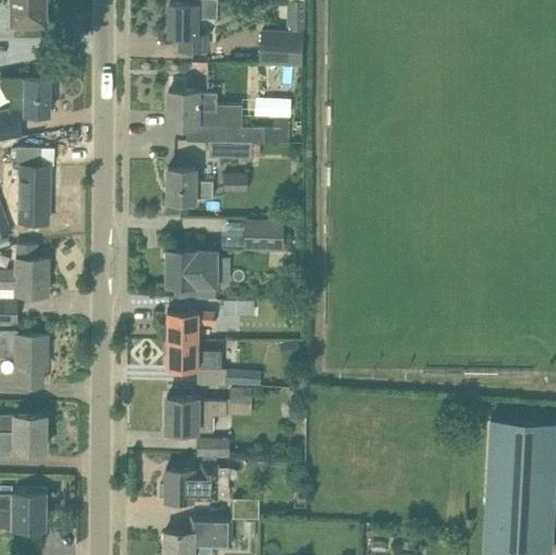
[(9,0),(10,26),(44,26),(44,0),(9,0)]
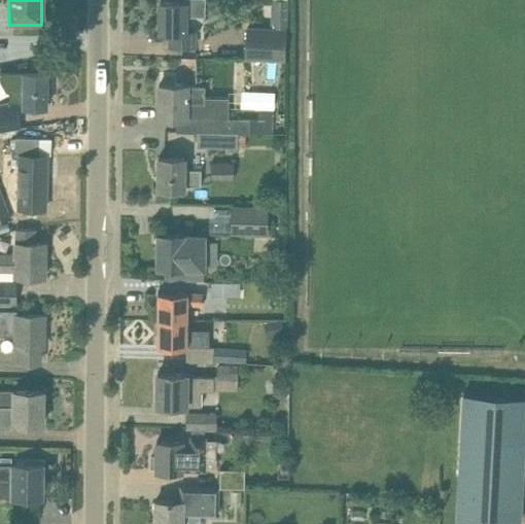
[(270,1),(269,28),(285,29),(286,2),(270,1)]
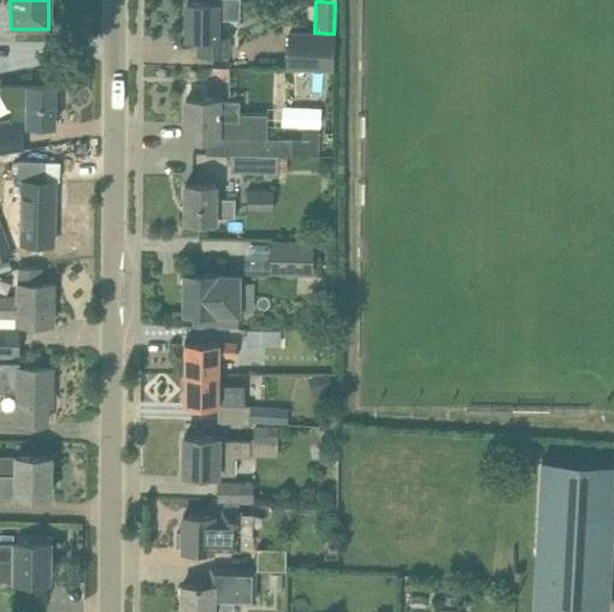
[(198,58),(226,59),(226,41),(216,41),(216,5),(186,5),(186,41),(198,41),(198,58)]
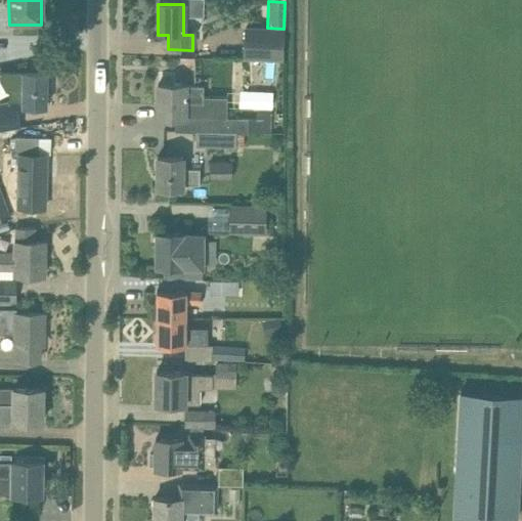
[(244,30),(243,59),(281,61),(283,31),(244,30)]
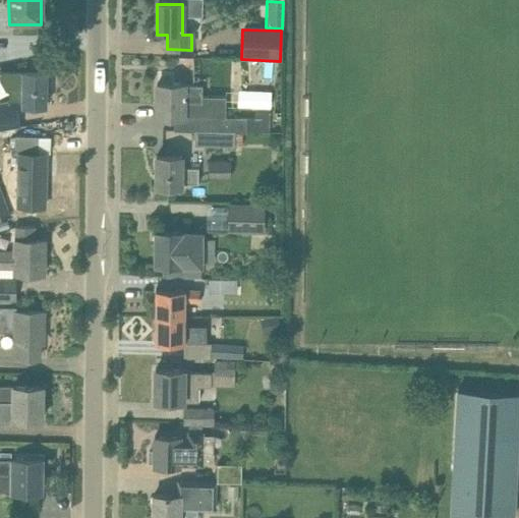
[(46,74),(0,73),(0,84),(4,93),(7,93),(7,102),(0,104),(0,131),(19,127),(15,103),(20,103),(20,107),(46,107),(46,74)]
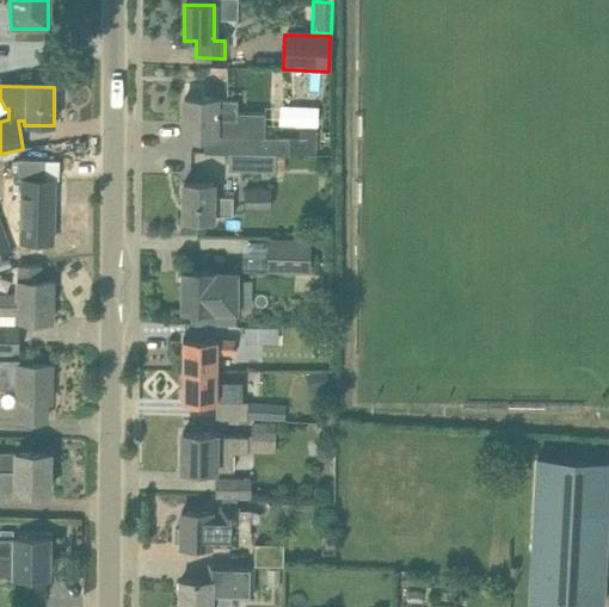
[(183,100),(183,140),(204,140),(226,140),(226,155),(274,156),(288,156),(288,141),(288,140),(263,140),(263,116),(235,115),(237,101),(216,101),(216,100),(183,100)]
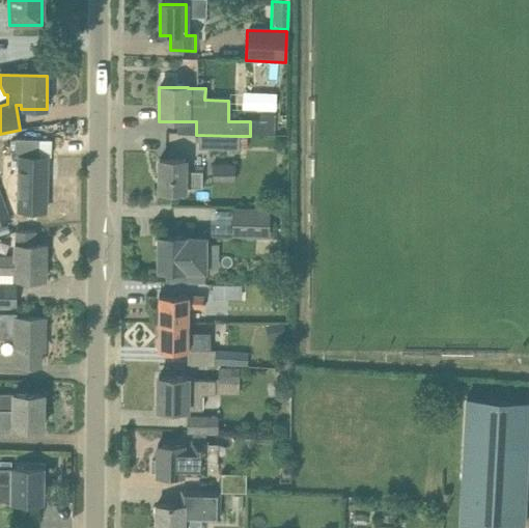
[(250,122),(250,136),(273,137),(273,117),(258,117),(258,123),(250,122)]
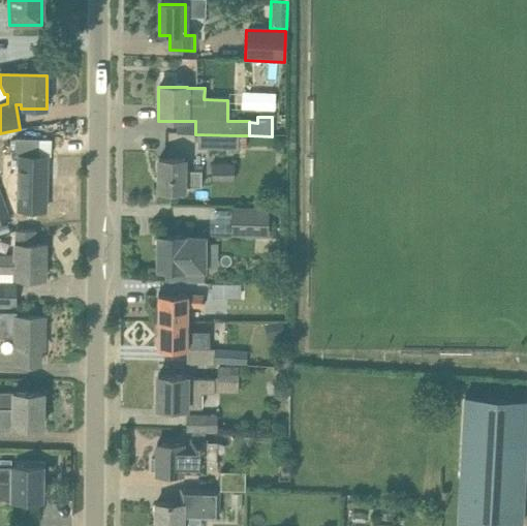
[(195,134),(195,149),(237,150),(237,135),(195,134)]
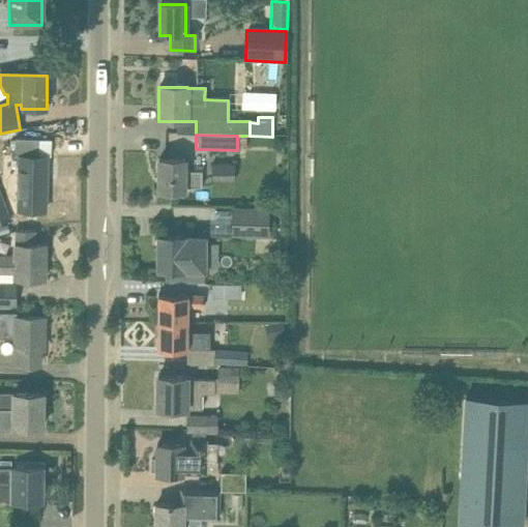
[(13,140),(13,157),(19,157),(18,211),(45,211),(46,158),(37,157),(37,140),(13,140)]
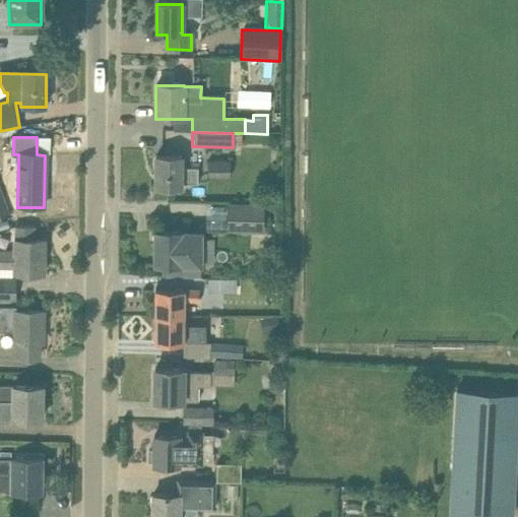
[(154,189),(181,189),(181,186),(197,186),(197,170),(181,170),(181,157),(155,157),(154,189)]
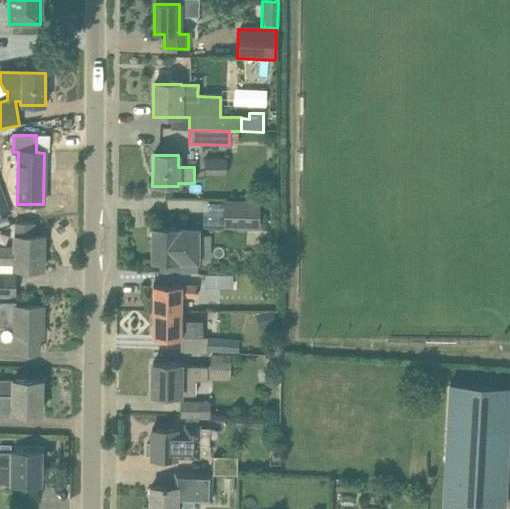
[(226,159),(205,159),(205,176),(226,176),(226,159)]
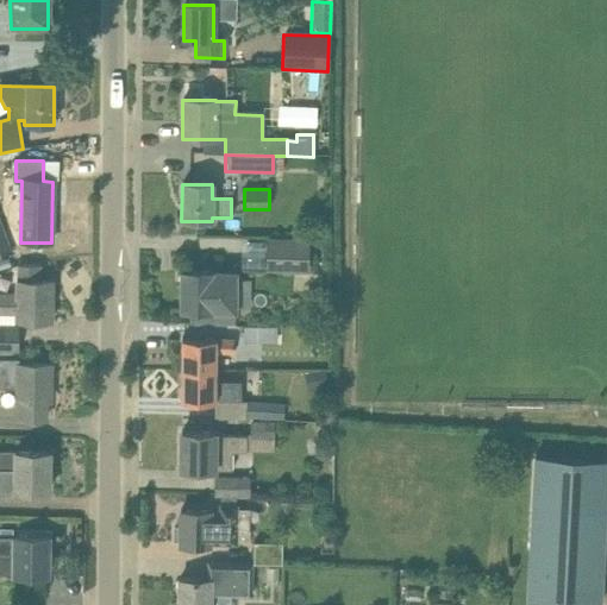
[(267,270),(311,271),(311,241),(268,241),(267,270)]
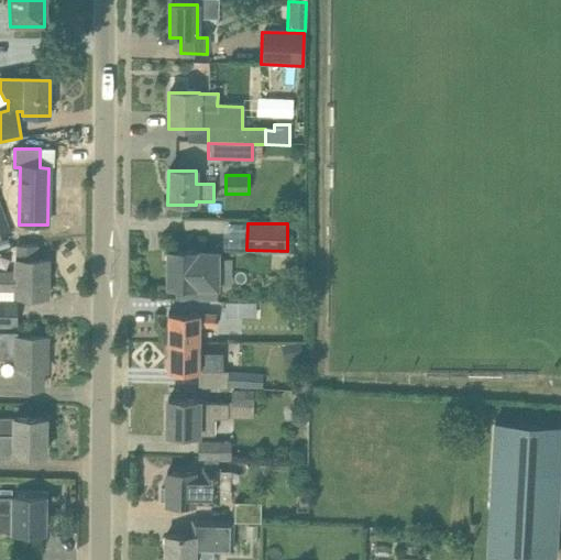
[(0,251),(9,249),(7,241),(0,243),(0,251)]
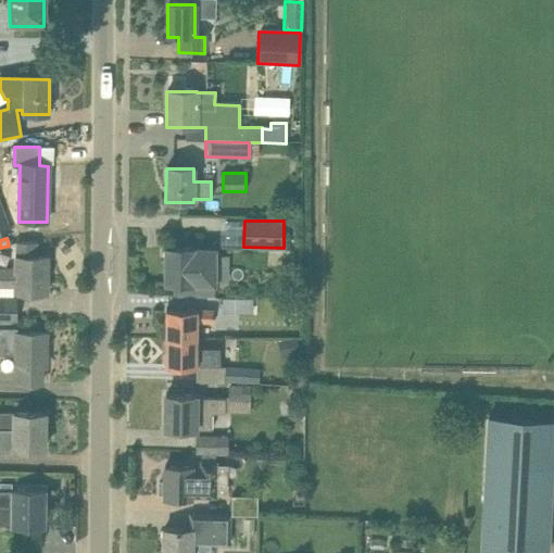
[(0,319),(14,321),(15,294),(46,294),(47,254),(36,254),(36,244),(14,244),(14,256),(12,256),(11,271),(0,269),(0,319)]
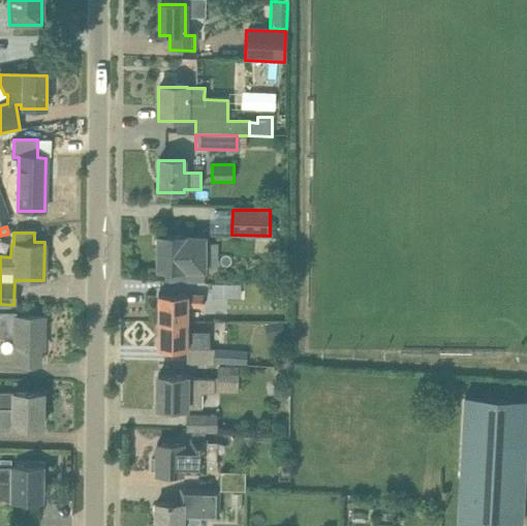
[(168,280),(204,280),(204,239),(184,239),(185,238),(157,238),(157,271),(168,271),(168,280)]
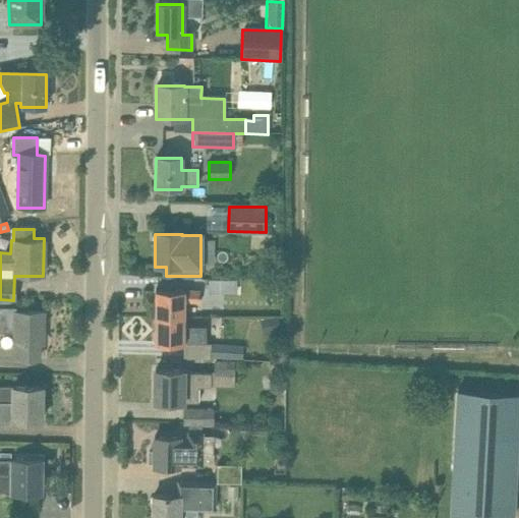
[(211,281),(211,293),(224,293),(224,281),(211,281)]
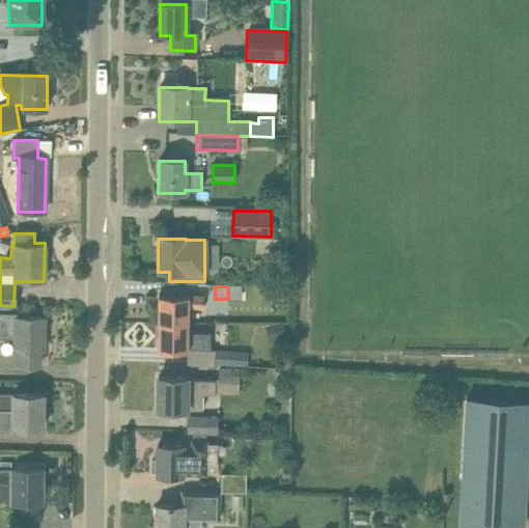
[(158,297),(158,324),(187,324),(187,309),(202,309),(202,298),(188,298),(188,297),(158,297)]
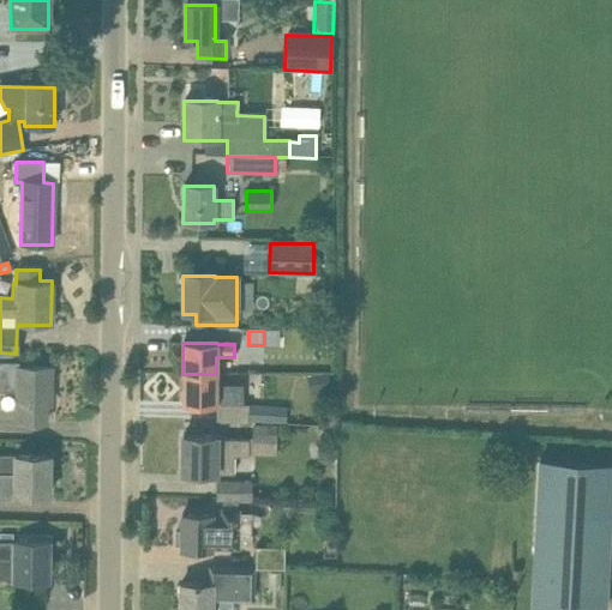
[(17,422),(46,423),(51,423),(52,368),(19,367),(19,362),(0,361),(0,391),(17,392),(17,422)]
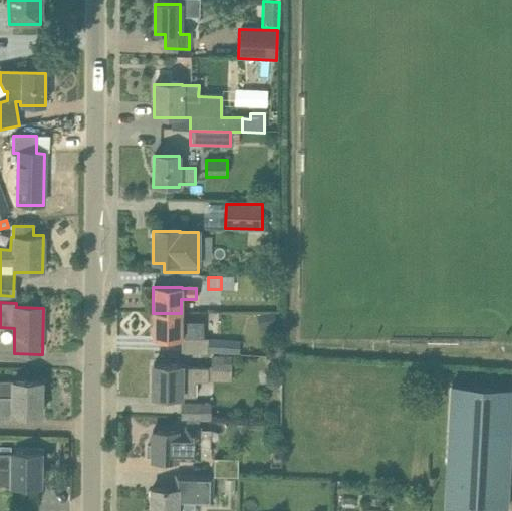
[(181,313),(153,313),(152,339),(181,340),(181,339),(203,340),(203,324),(181,323),(181,313)]
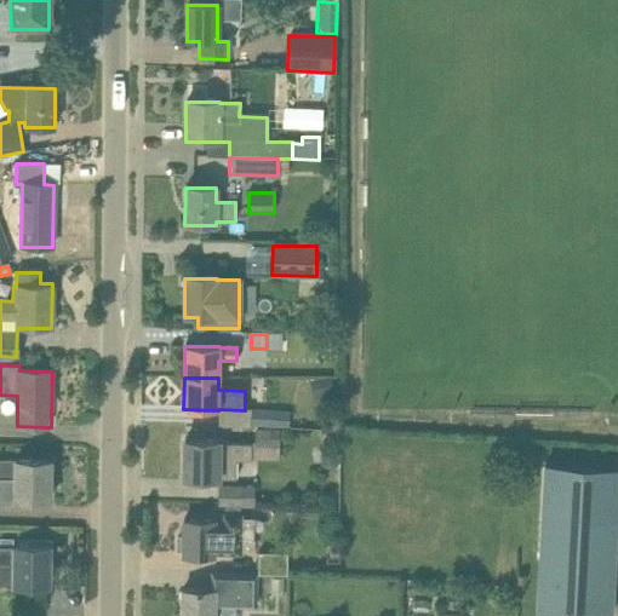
[(310,381),(313,398),(333,395),(331,378),(310,381)]
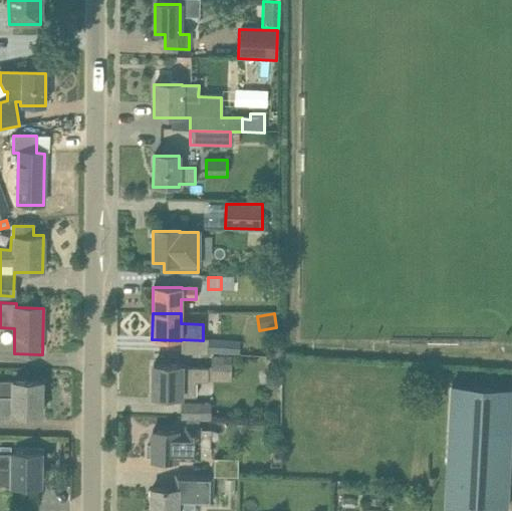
[(209,353),(239,355),(240,338),(210,337),(209,353)]
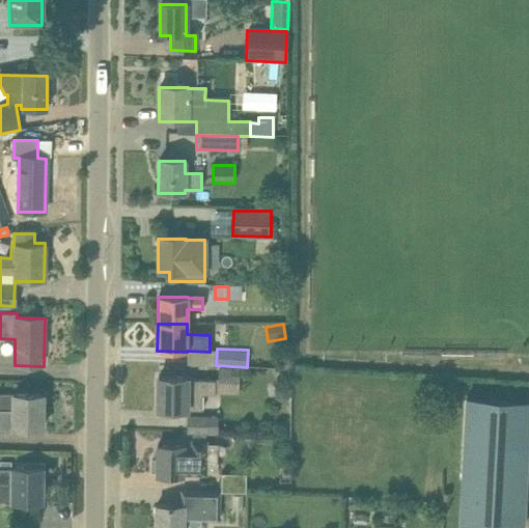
[(239,368),(217,368),(217,382),(217,387),(233,387),(239,387),(239,368)]
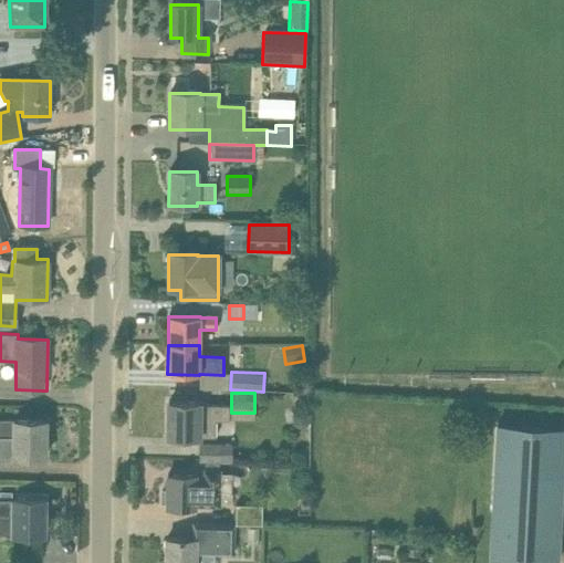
[(199,404),(168,403),(167,438),(215,438),(215,421),(228,421),(229,407),(199,407),(199,404)]
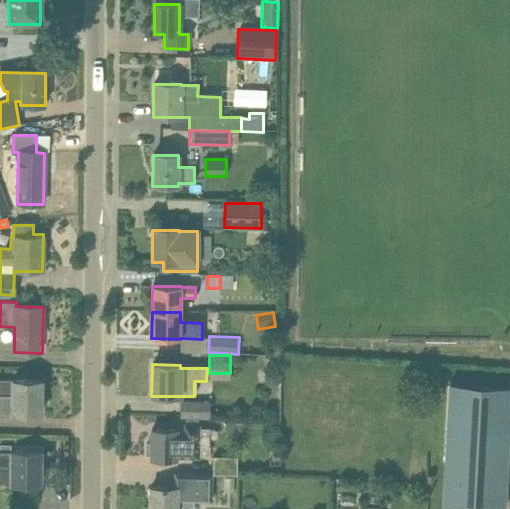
[(0,413),(40,414),(41,381),(0,380),(0,413)]
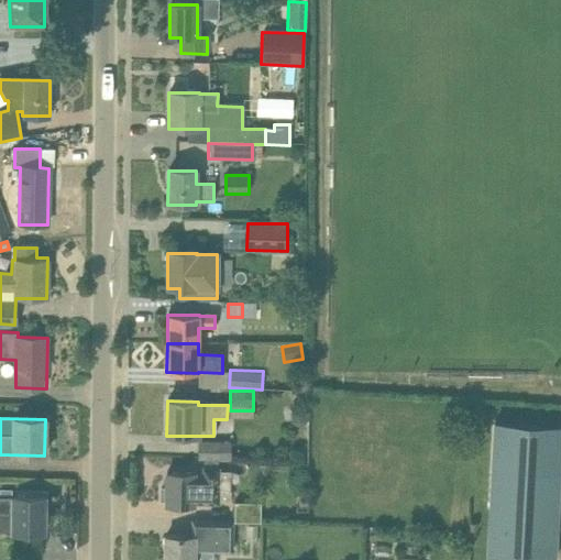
[(560,456),(560,426),(492,423),(484,559),(556,559),(560,456)]
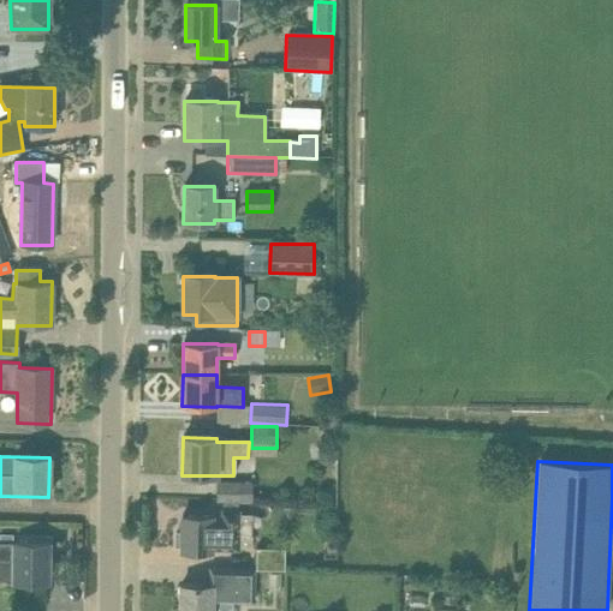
[(218,501),(253,501),(253,481),(218,481),(218,501)]
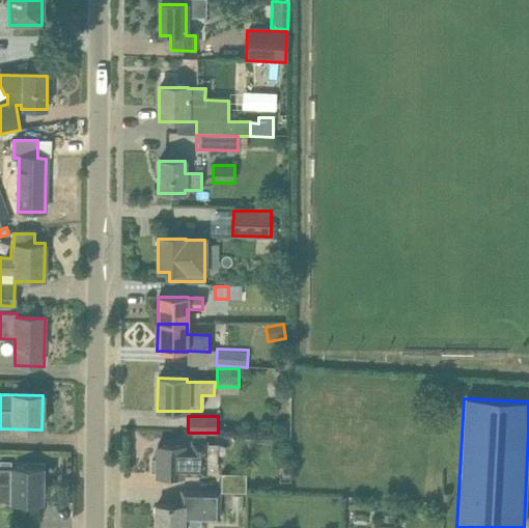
[(188,445),(157,445),(156,477),(205,477),(206,441),(188,441),(188,445)]
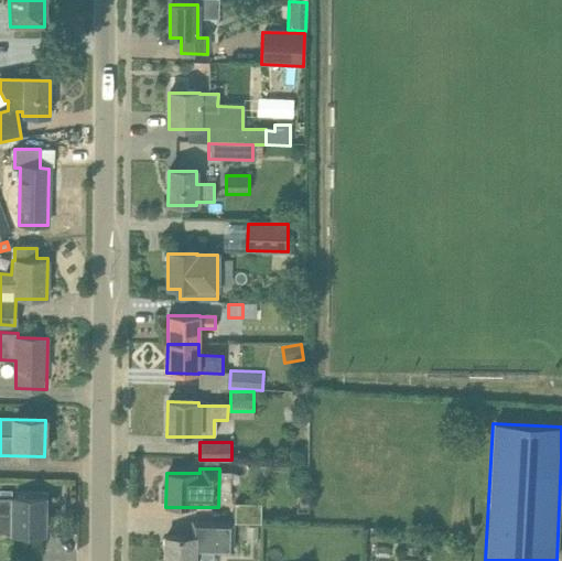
[(10,499),(0,498),(0,531),(44,533),(45,492),(10,492),(10,499)]
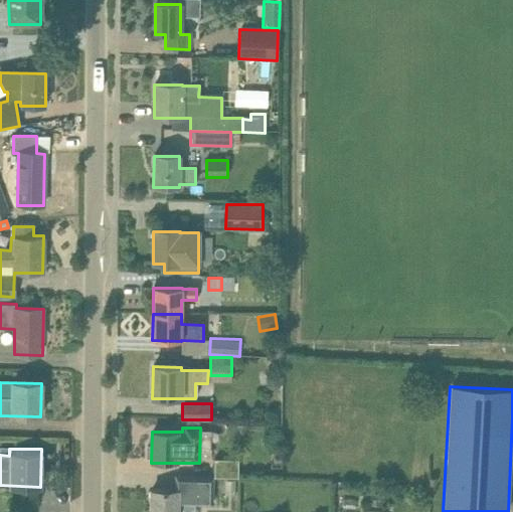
[(213,478),(237,478),(237,460),(213,460),(213,478)]
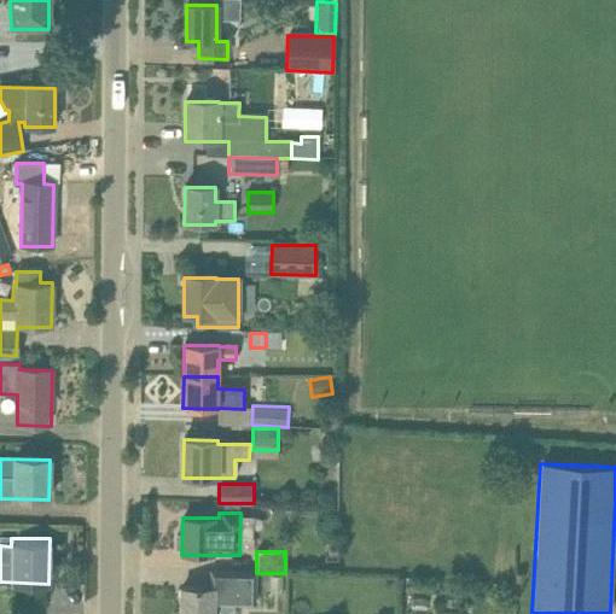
[(209,589),(181,589),(180,613),(211,613),(213,606),(256,606),(255,572),(209,572),(209,589)]
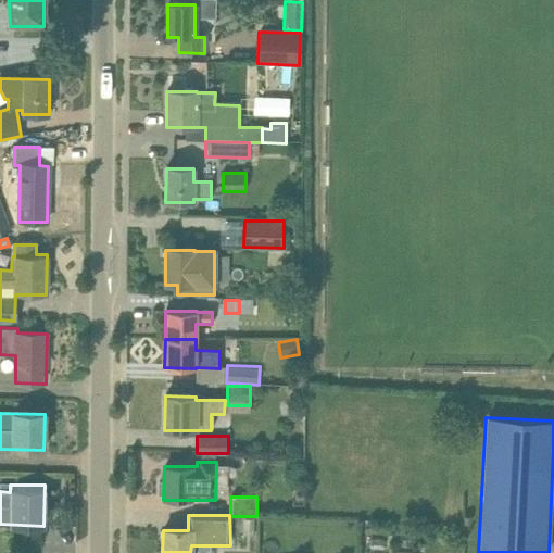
[(242,537),(253,537),(254,519),(243,518),(242,537)]
